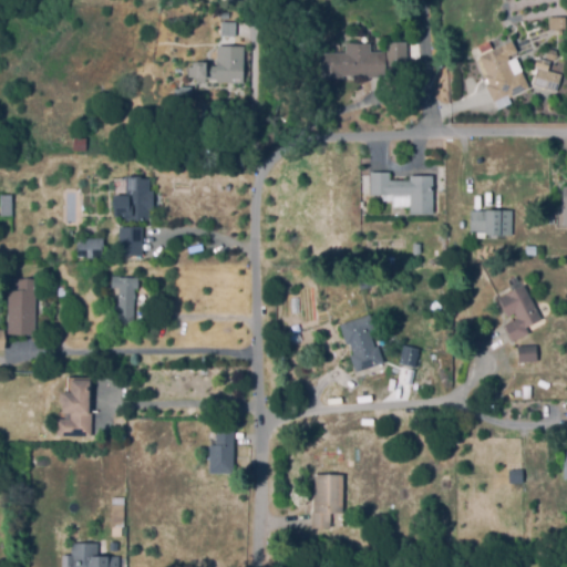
[(566,28),(549,28),(549,14),(566,14),(566,28)]
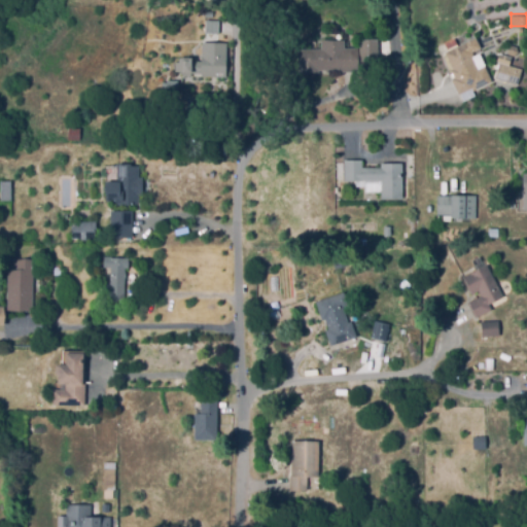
[(220,34),(206,32),(207,20),(221,22),(220,34)]
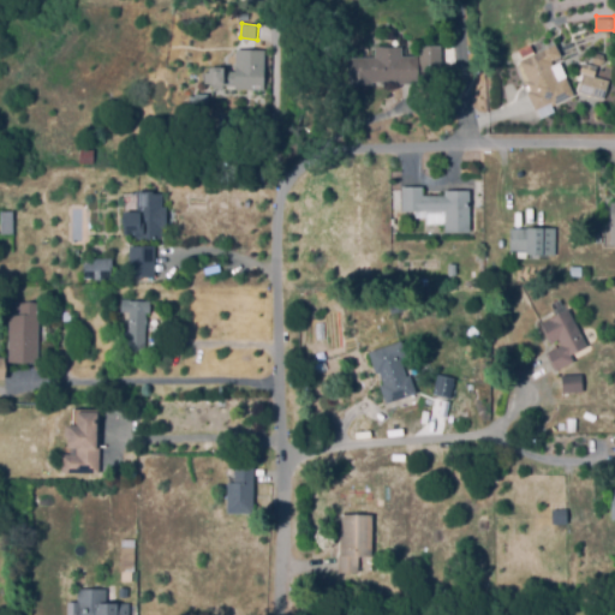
[(440,46),(418,46),(418,72),(440,72),(440,46)]
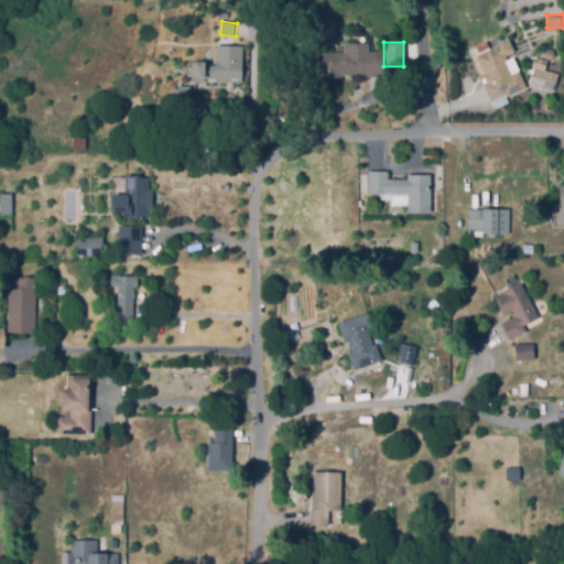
[(231,80),(196,80),(196,76),(187,76),(188,66),(194,66),(194,62),(205,62),(205,65),(217,65),(217,45),(243,45),(242,80),(239,80),(239,77),(231,77),(231,80)]
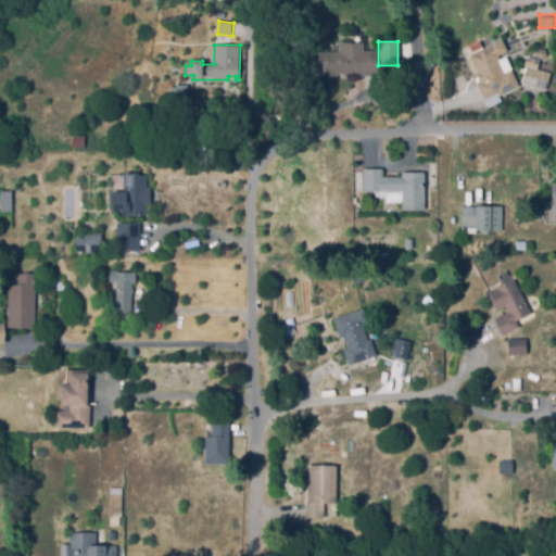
[(487,98),(475,73),(479,72),(470,55),(491,46),(510,86),(487,98)]
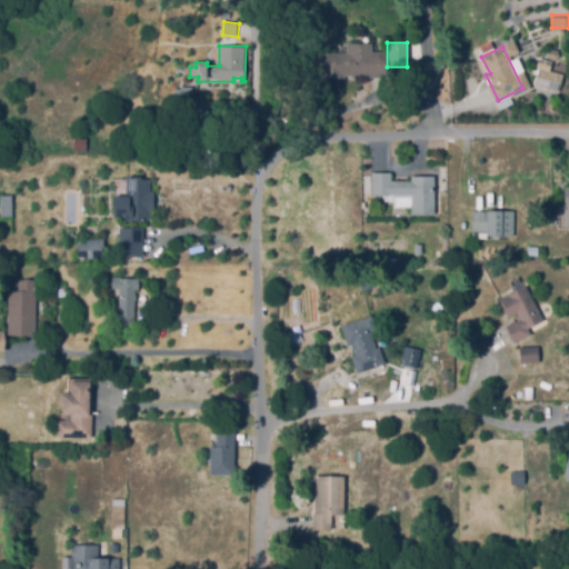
[(557,59),(550,57),(550,52),(555,49),(559,50),(559,55),(557,59)]
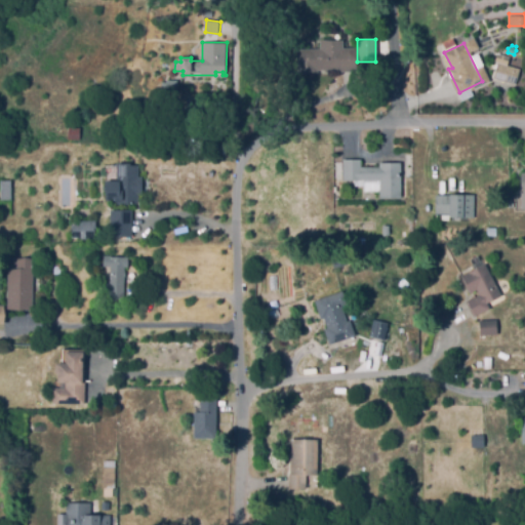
[(349,72),(349,69),(319,70),(319,72),(300,72),(300,48),(358,47),(358,72),(349,72)]
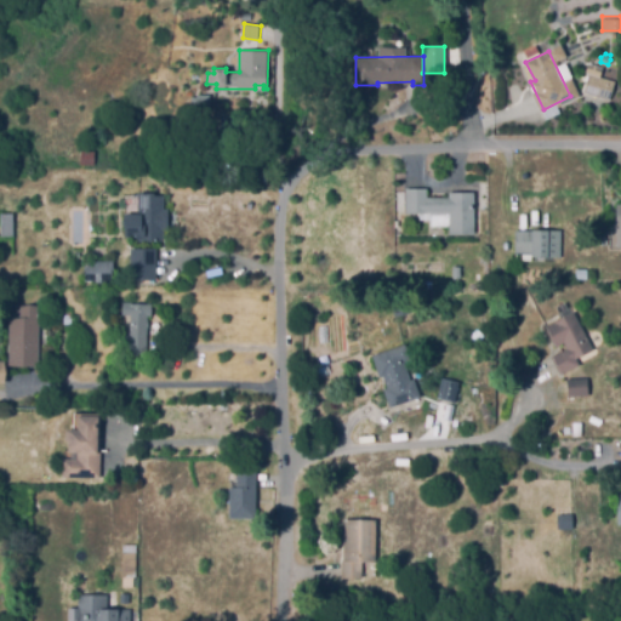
[(609,98),(586,91),(592,73),(615,81),(609,98)]
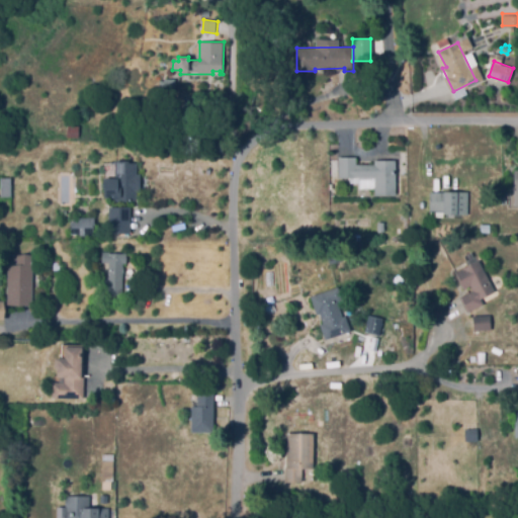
[(175,90),(162,90),(163,81),(176,82),(175,90)]
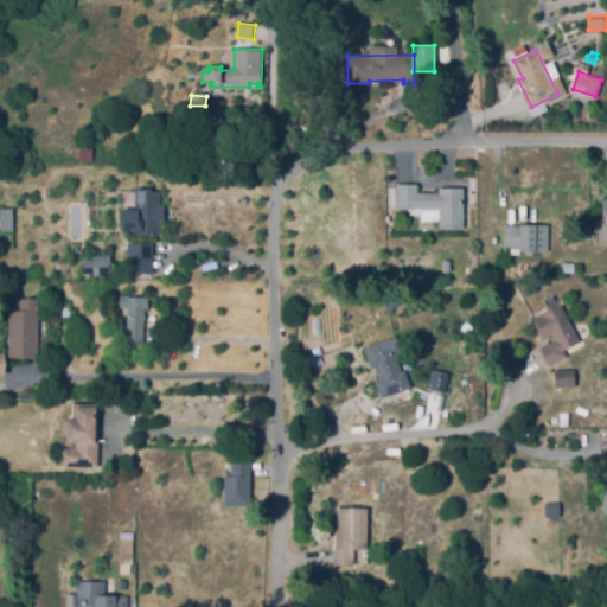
[(93,161),(80,161),(80,147),(93,147),(93,161)]
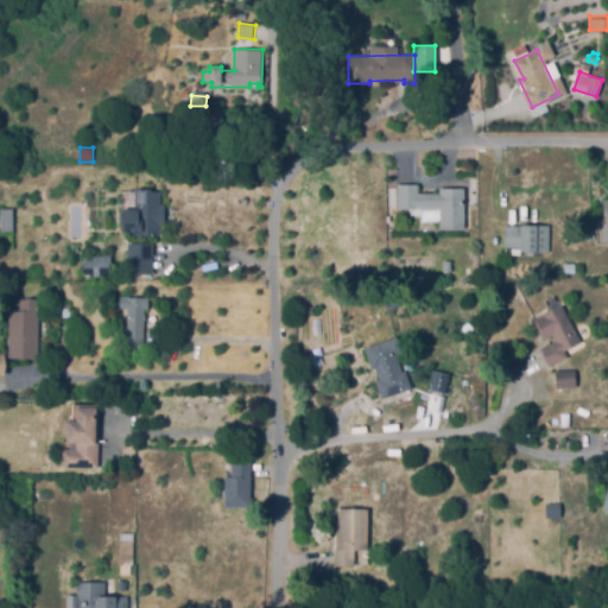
[(466,228),(441,228),(441,221),(425,221),(425,214),(411,214),(411,209),(398,209),(398,184),(419,184),(419,192),(442,192),(442,188),(466,188),(466,228)]
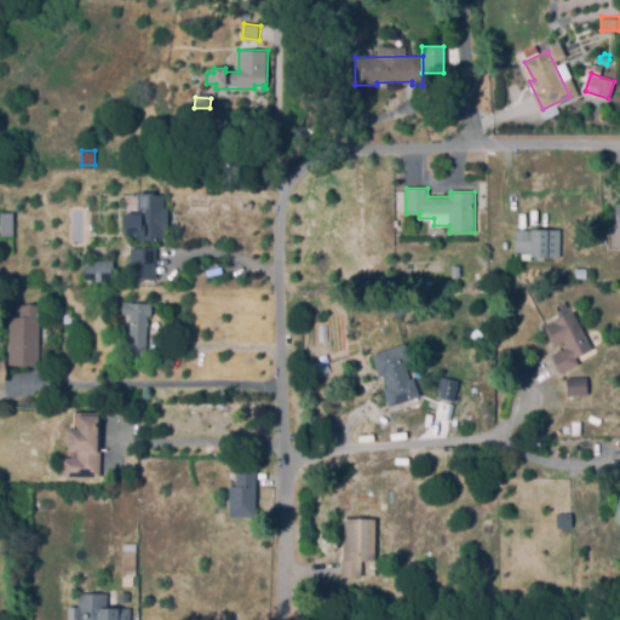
[(164,239),(141,237),(141,234),(126,234),(126,214),(137,214),(138,194),(164,195),(164,208),(168,208),(168,229),(164,229),(164,239)]
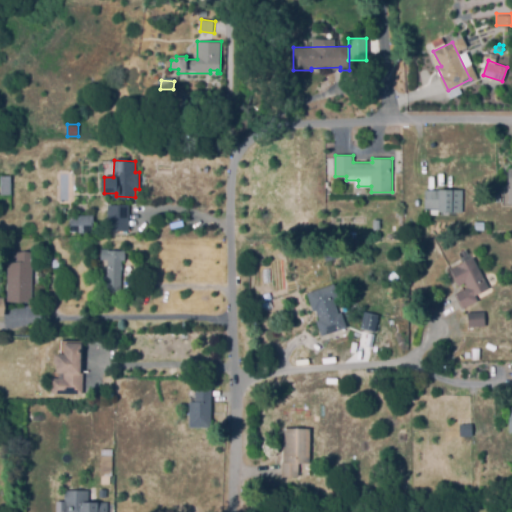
[(1,194),(1,175),(11,175),(11,194),(1,194)]
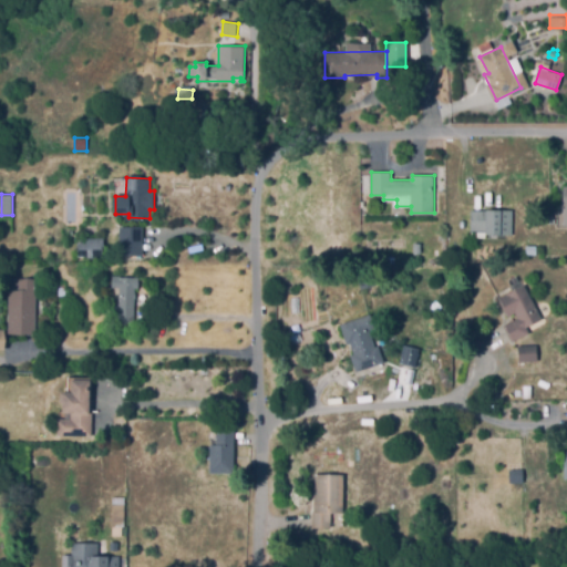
[(493,203),(514,203),(514,228),(493,228),(493,203)]
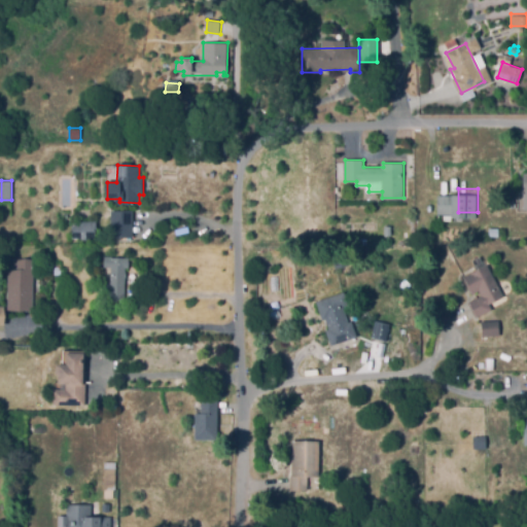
[(453,214),(437,214),(438,195),(454,196),(453,214)]
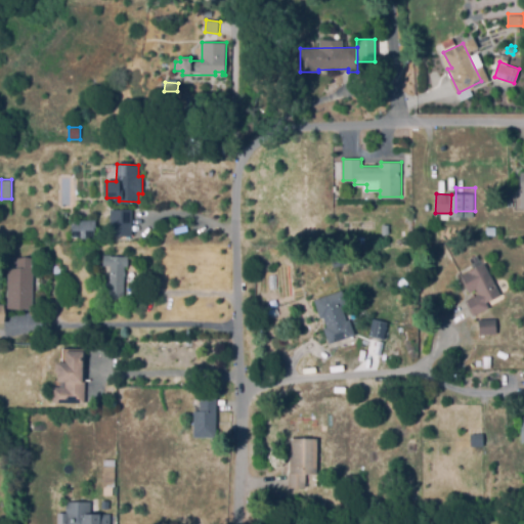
[(112,235),(112,211),(132,210),(132,235),(112,235)]
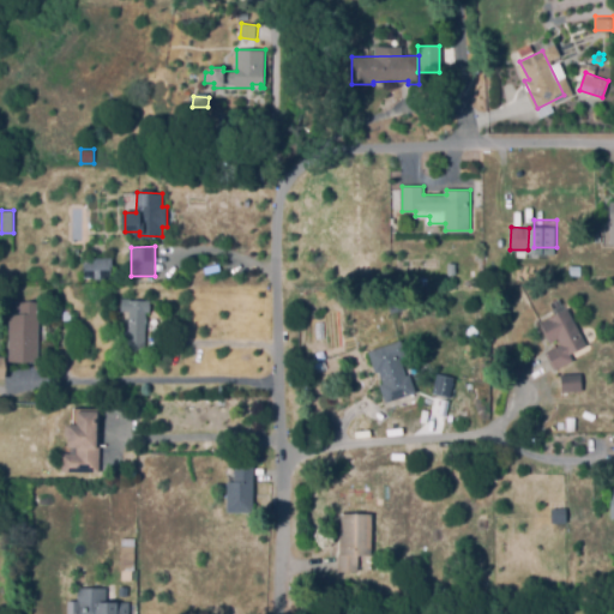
[(112,278),(85,278),(85,263),(95,263),(95,258),(113,258),(113,265),(112,265),(112,278)]
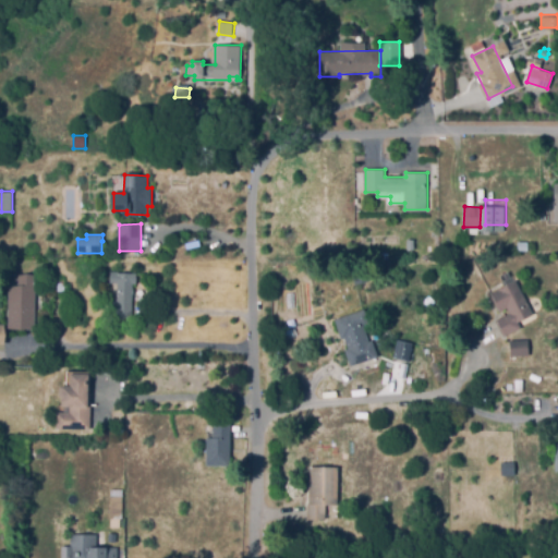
[(528,251),(518,251),(518,241),(528,241),(528,251)]
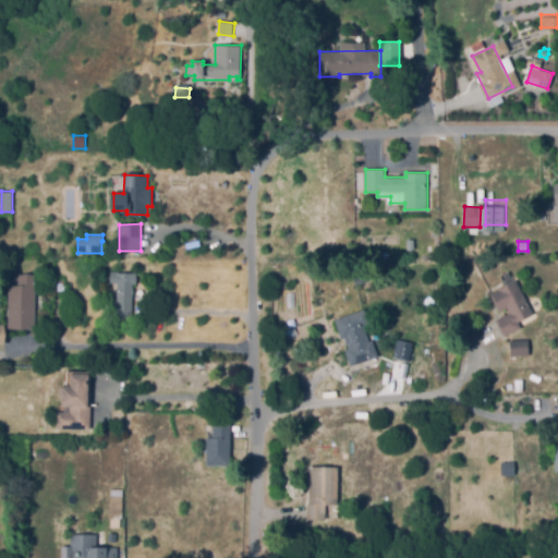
[(132,316),(116,315),(117,307),(118,307),(119,282),(111,282),(111,271),(137,273),(137,282),(133,282),(132,316)]
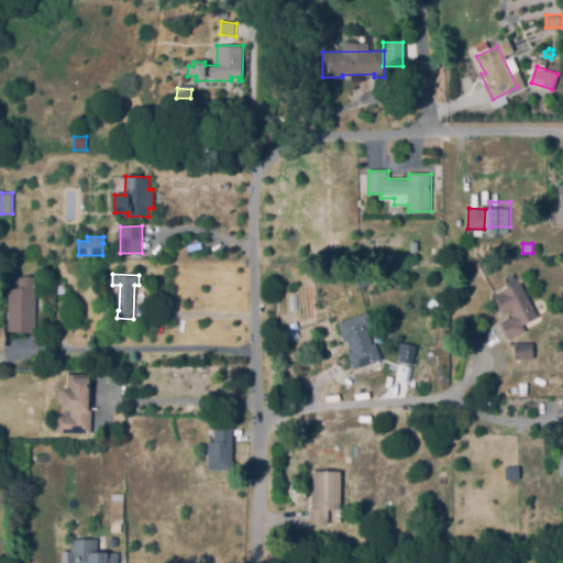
[(35,331),(9,331),(10,286),(19,286),(19,278),(36,278),(35,331)]
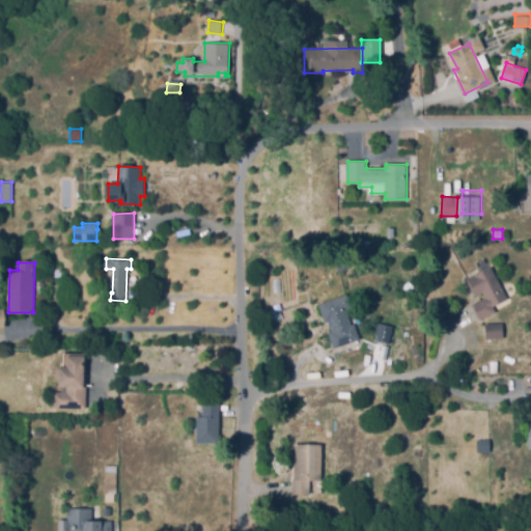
[(481,319),(474,305),(486,298),(483,291),(477,295),(469,279),(492,267),(507,297),(493,305),(496,311),(481,319)]
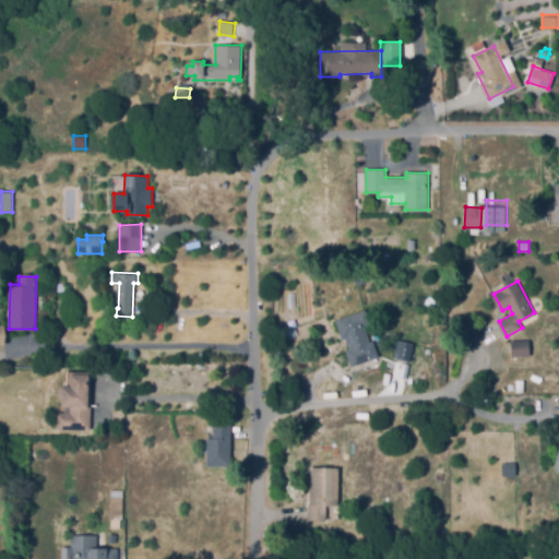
[(352,366),(346,349),(349,348),(345,337),(343,339),(336,320),(366,309),(370,322),(364,324),(370,342),(372,341),(379,356),(352,366)]
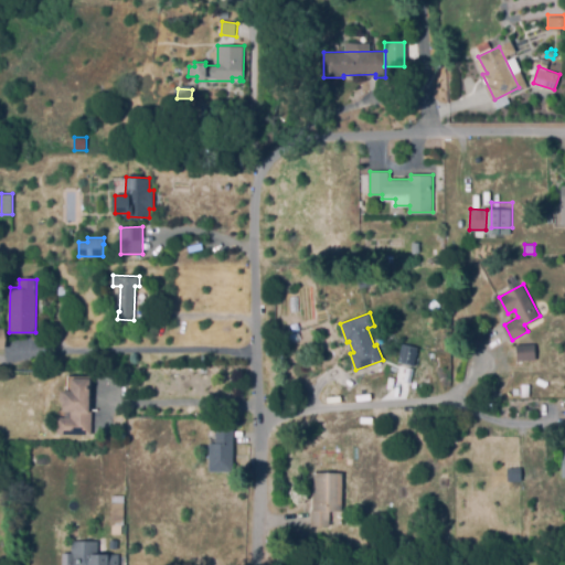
[(414,365),(398,360),(404,342),(419,348),(414,365)]
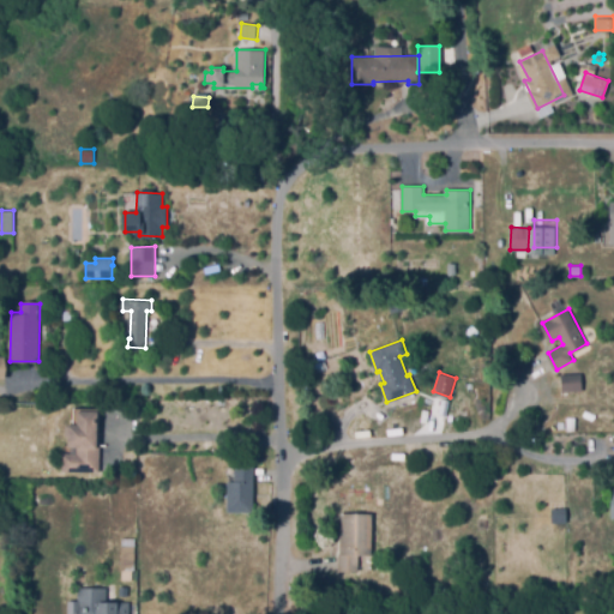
[(564,372),(584,372),(584,386),(564,387),(564,372)]
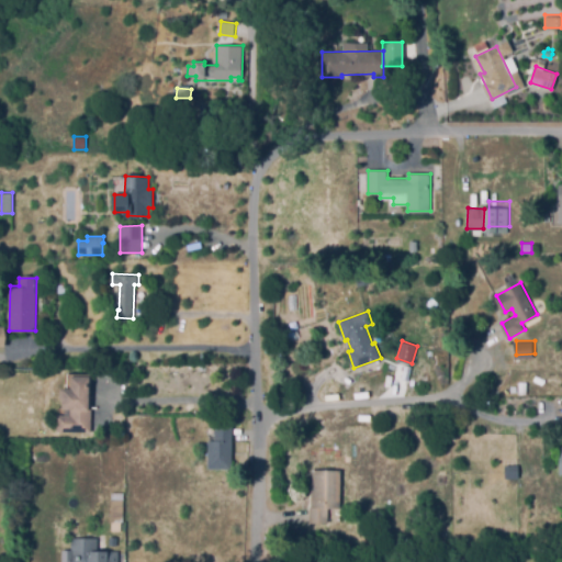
[(62,401),(69,401),(69,408),(74,408),(75,402),(77,402),(77,400),(68,400),(69,378),(78,378),(78,366),(97,367),(94,426),(60,425),(62,401)]
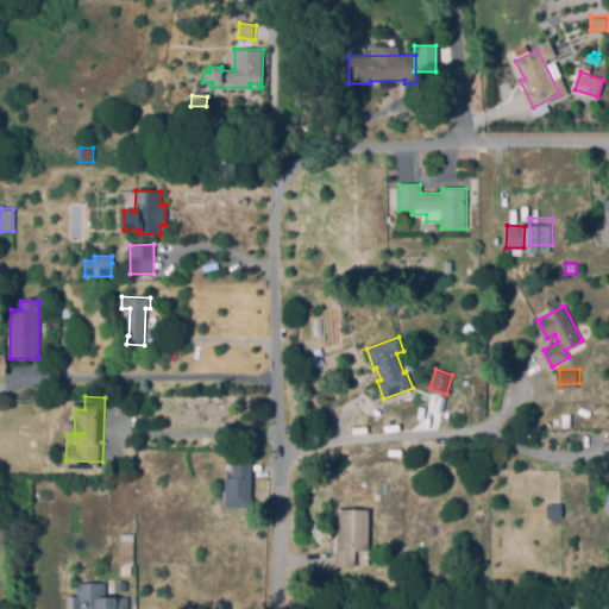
[(169,426),(157,412),(169,400),(182,413),(169,426)]
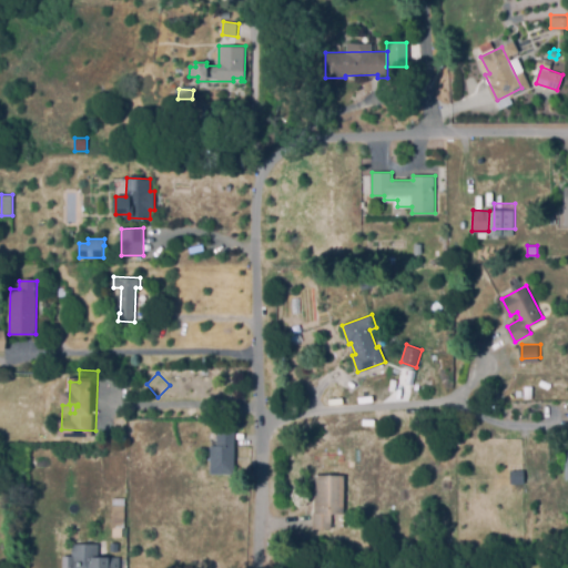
[(234,473),(211,473),(211,445),(216,445),(216,430),(235,430),(234,473)]
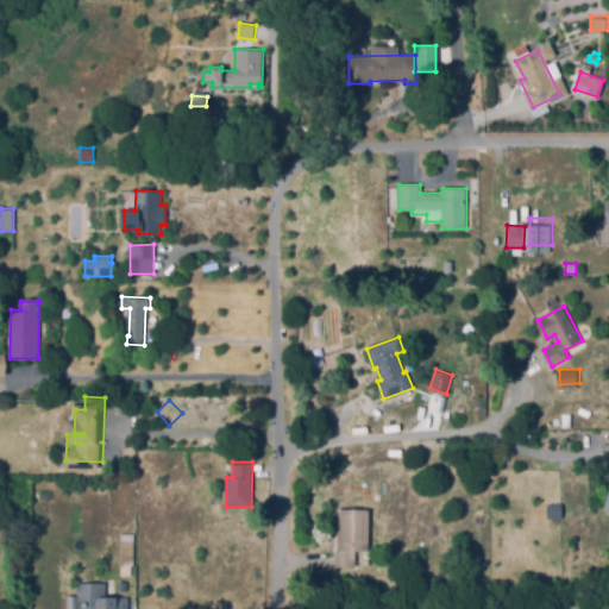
[(559,506),(545,506),(545,518),(559,518),(559,506)]
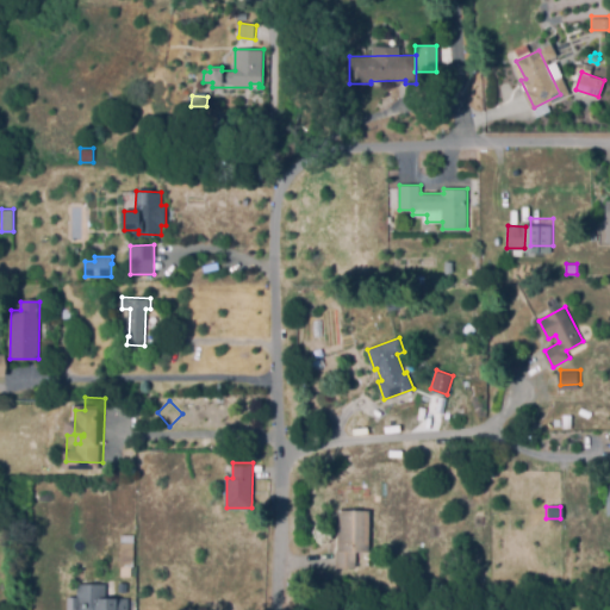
[(338,558),(340,510),(369,510),(369,551),(356,551),(356,558),(356,568),(338,568),(338,558)]
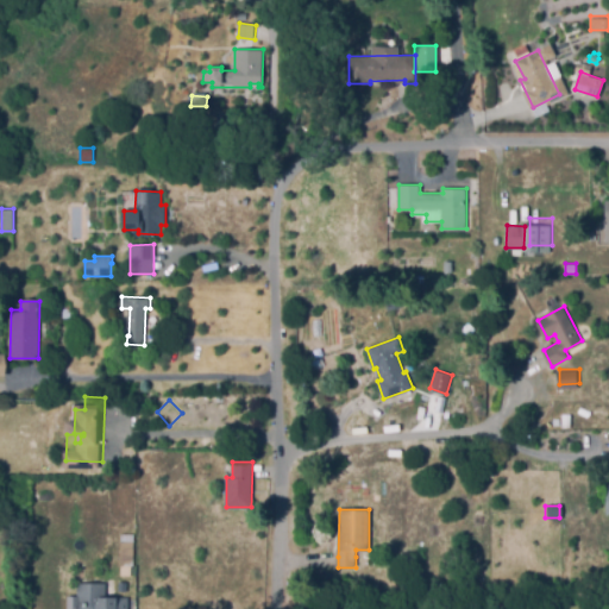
[(121,558),(123,533),(136,533),(135,558),(135,565),(121,565),(121,558)]
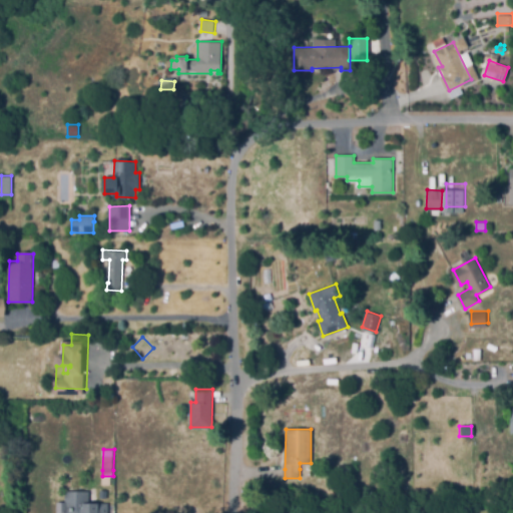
[(57,512),(57,503),(66,503),(66,491),(89,491),(89,502),(109,502),(109,512),(57,512)]
